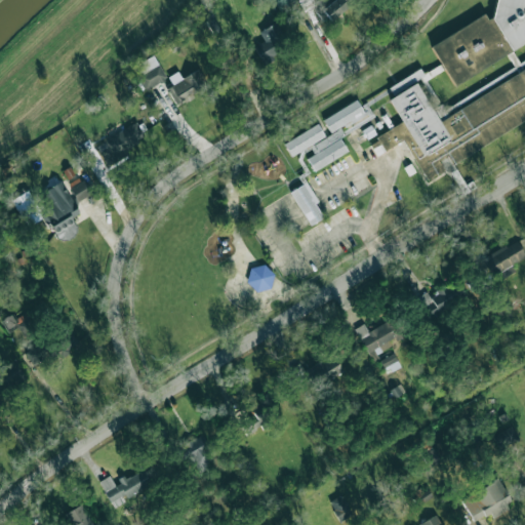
[(273,0),(279,10),(295,1),(294,0),(273,0)]
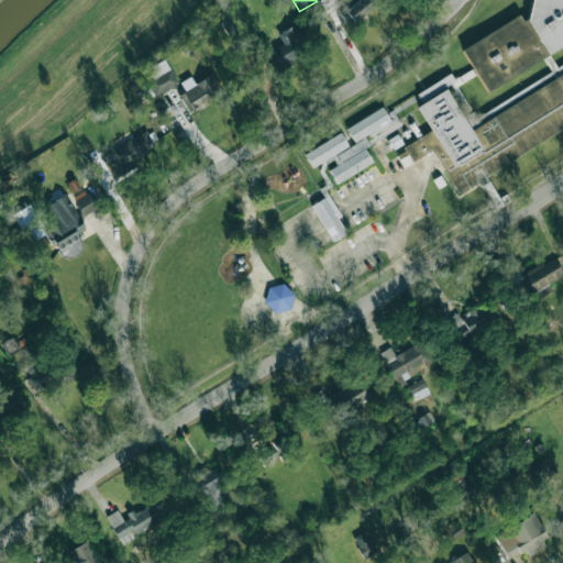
[(375,4),(371,0),(356,0),(345,11),(355,22),(375,4)]
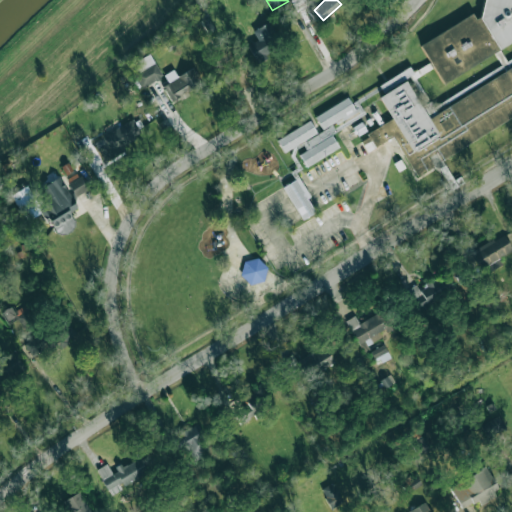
[(511,41),(444,84),(421,46),(472,14),(476,20),(482,19),(486,0),(511,0),(511,118),(417,178),(393,136),(367,152),(360,137),(389,120),(380,99),(403,84),(430,118),(511,67),(511,41)]
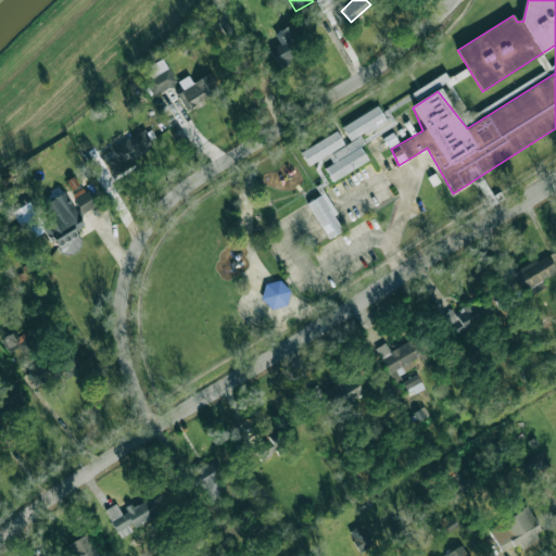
[(277,66),(307,49),(291,23),(274,34),(279,42),(267,50),(277,66)]
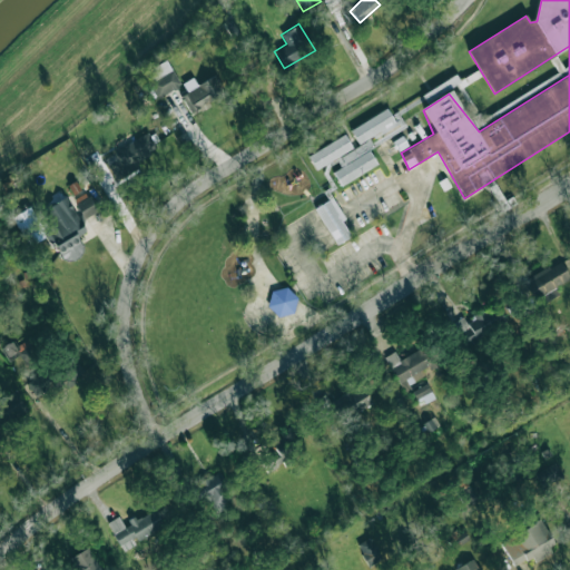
[(180,87),(168,60),(145,70),(156,97),(180,87)]
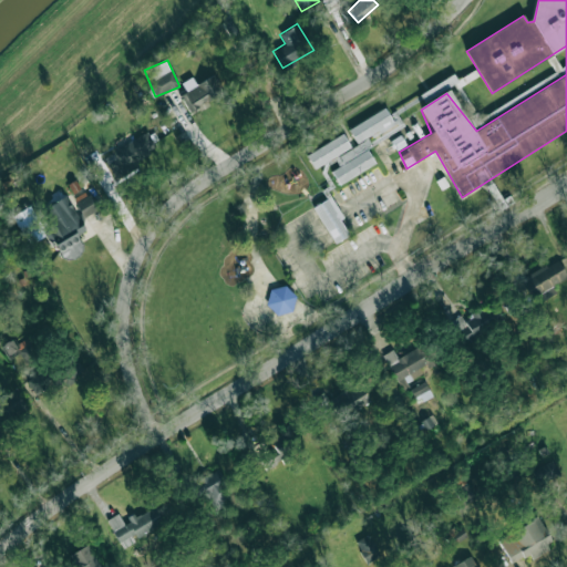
[(186,92),(181,94),(186,109),(223,94),(216,74),(195,83),(193,78),(182,81),(186,92)]
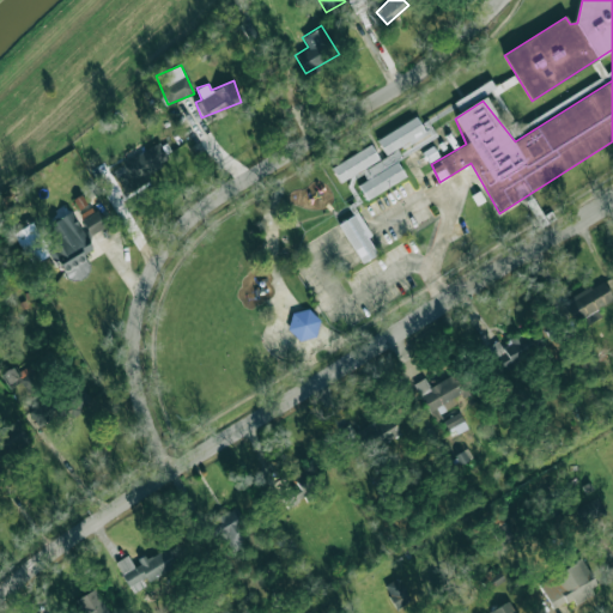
[(376,138),(386,157),(360,169),(366,180),(358,184),(365,199),(405,177),(396,161),(401,158),(398,150),(426,135),(417,116),(376,138)]
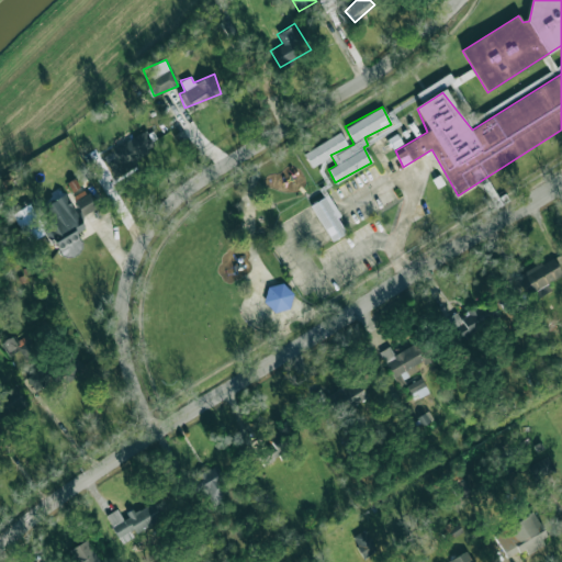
[(102,154),(112,175),(157,152),(146,131),(102,154)]
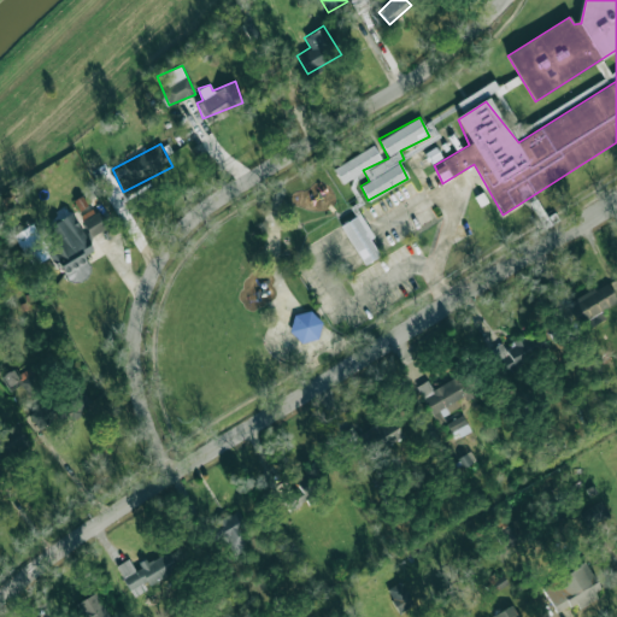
[(381,160),(372,145),(333,168),(341,183),(381,160)]
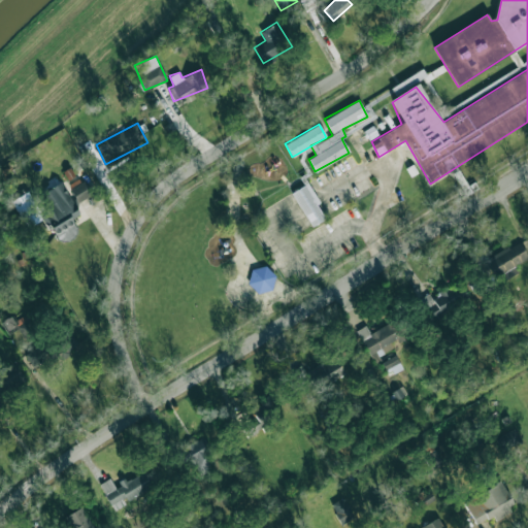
[(75,201),(89,196),(84,180),(69,186),(75,201)]
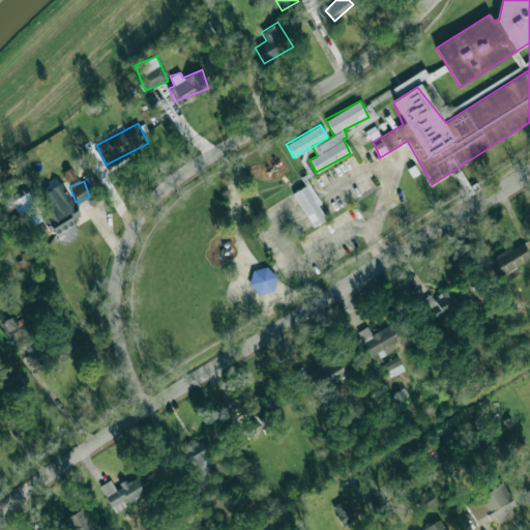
[(11,200),(25,229),(47,219),(58,244),(78,235),(71,219),(78,216),(62,182),(43,190),(52,209),(39,215),(29,192),(11,200)]
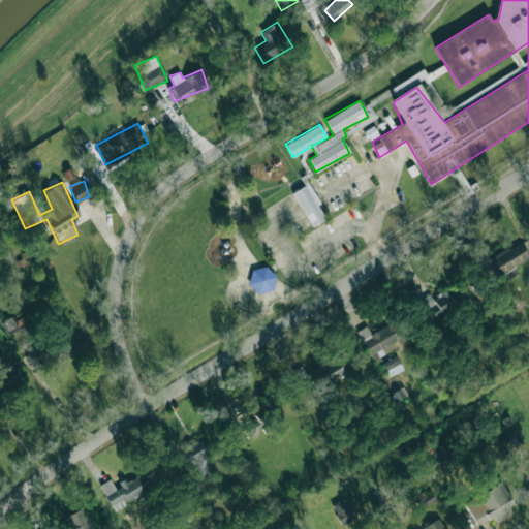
[(327,218),(307,184),(292,192),(311,226),(327,218)]
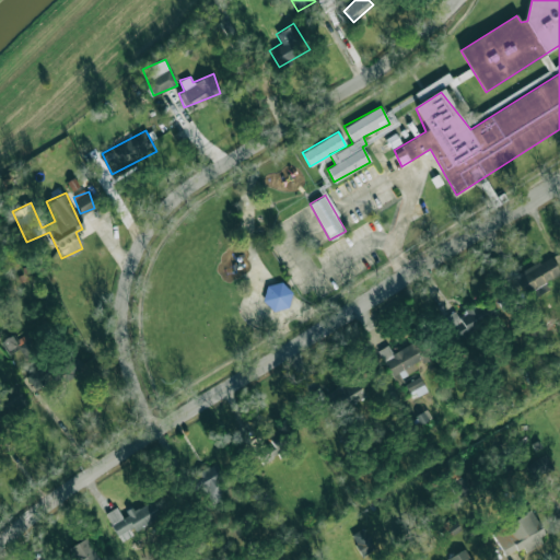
[(549,289),(545,282),(559,273),(550,255),(521,272),(535,296),(549,289)]
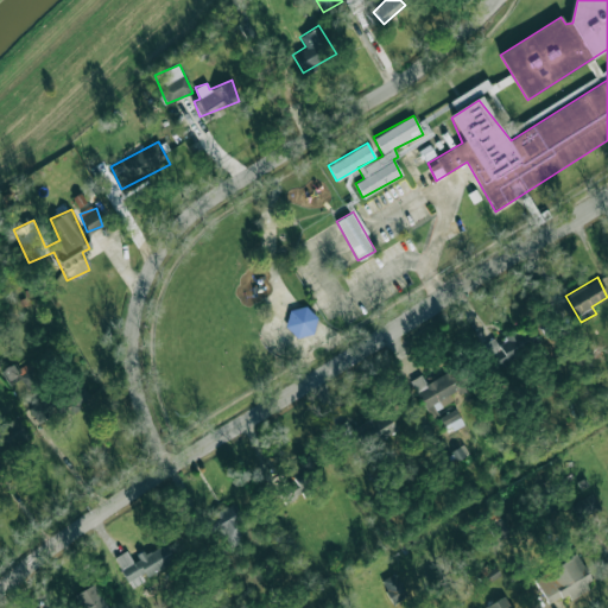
[(285,311),(292,339),(317,333),(309,304),(285,311)]
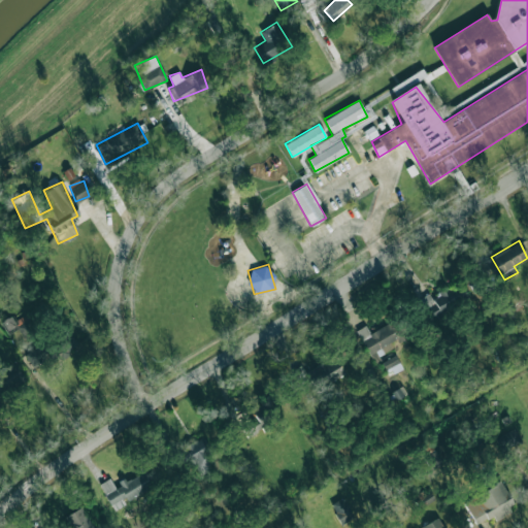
[(429,321),(467,297),(458,281),(431,297),(428,293),(417,300),(429,321)]
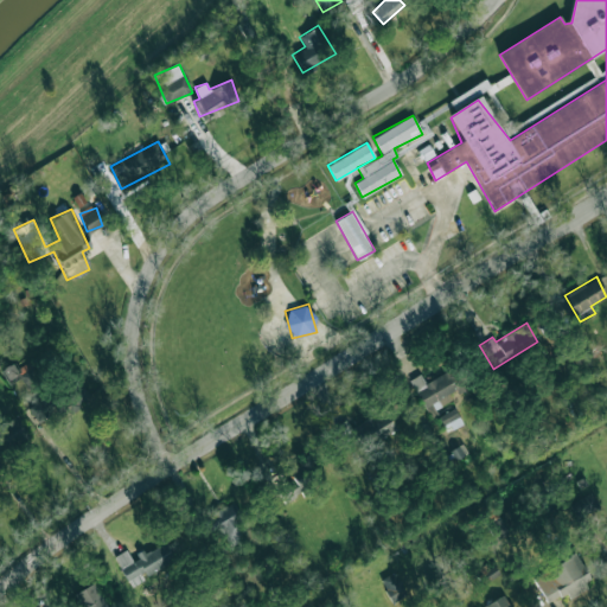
[(7,382),(18,377),(12,364),(1,369),(7,382)]
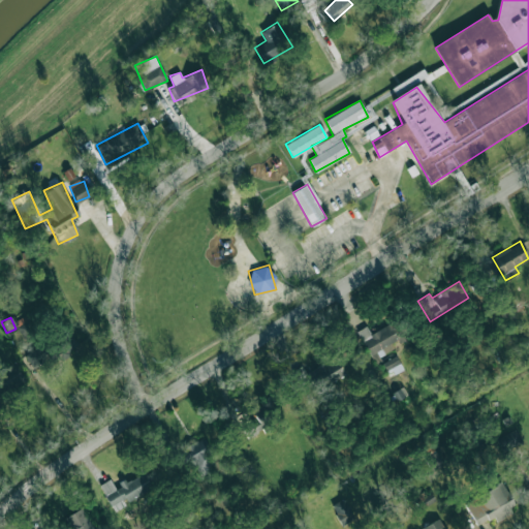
[(399,345),(387,324),(371,334),(367,325),(358,331),(373,359),(399,345)]
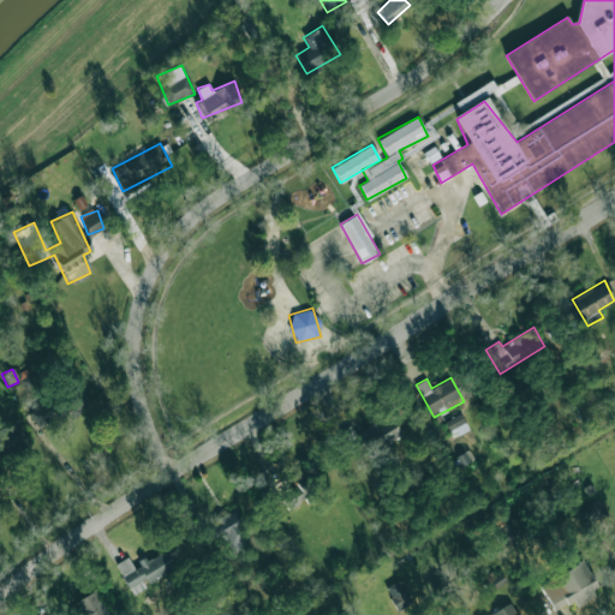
[(54,417),(46,402),(23,416),(31,429),(54,417)]
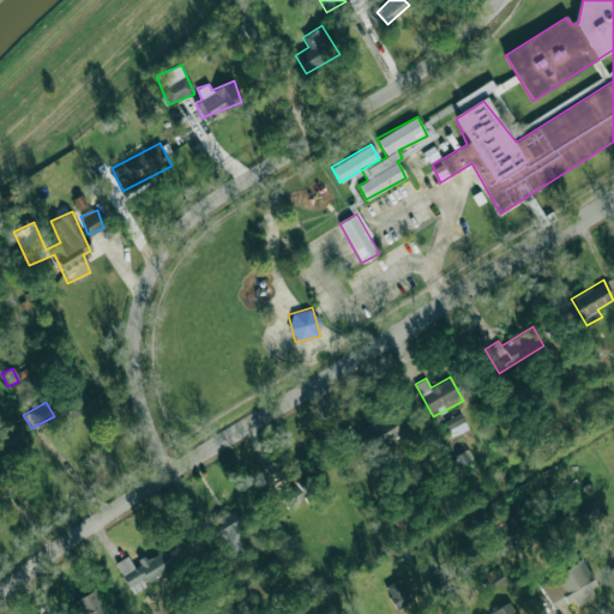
[(453,437),(469,428),(459,411),(445,421),(453,437)]
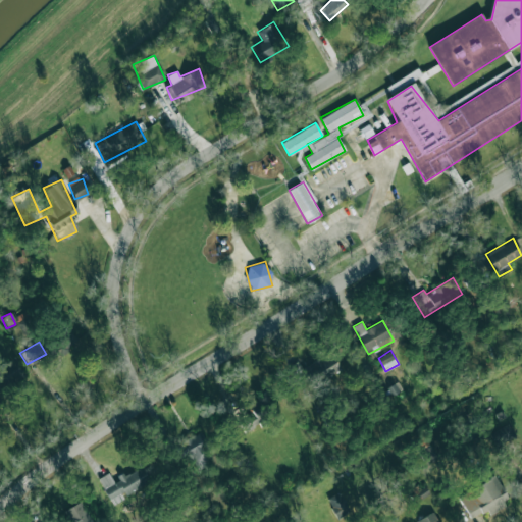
[(302,369),(298,362),(290,367),(304,390),(341,368),(330,352),(302,369)]
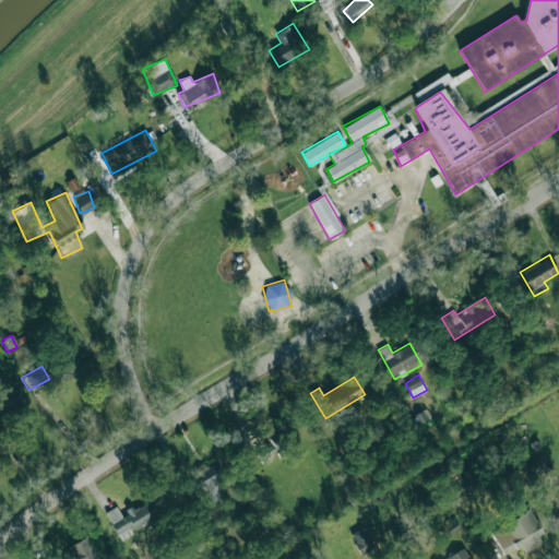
[(198,489),(203,486),(211,501),(229,491),(213,463),(190,475),(198,489)]
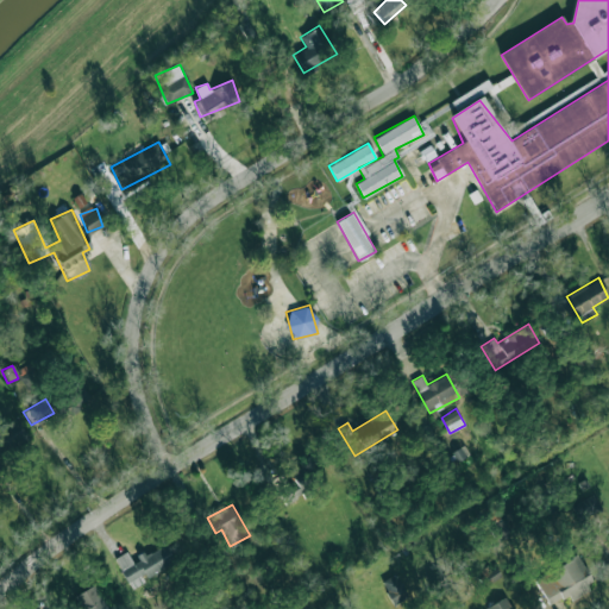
[(510,534),(501,519),(488,527),(496,542),(510,534)]
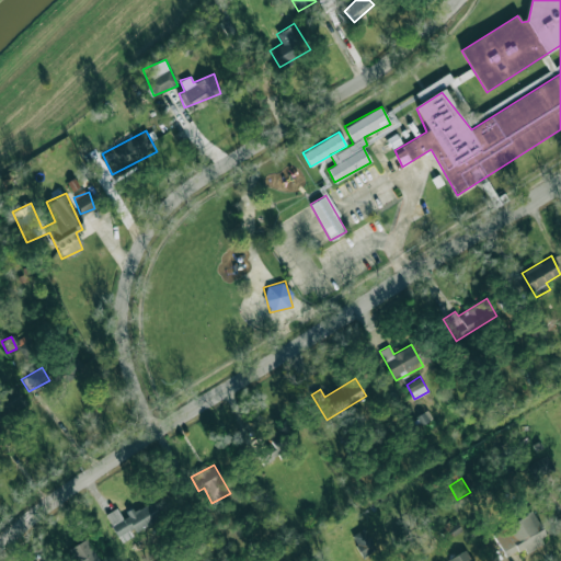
[(105,514),(121,542),(135,535),(134,533),(162,516),(153,499),(122,516),(116,507),(105,514)]
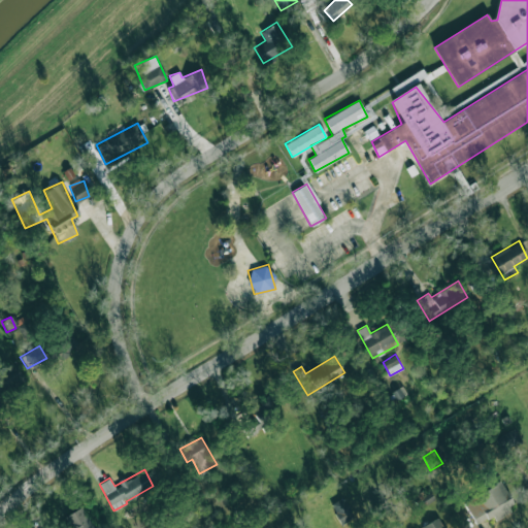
[(463,500),(474,525),(493,516),(494,518),(515,508),(502,482),(463,500)]
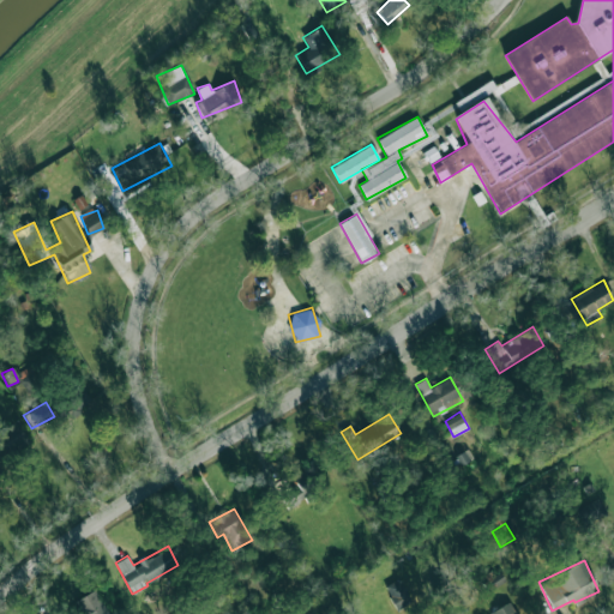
[(503,582),(494,567),(481,576),(489,590),(503,582)]
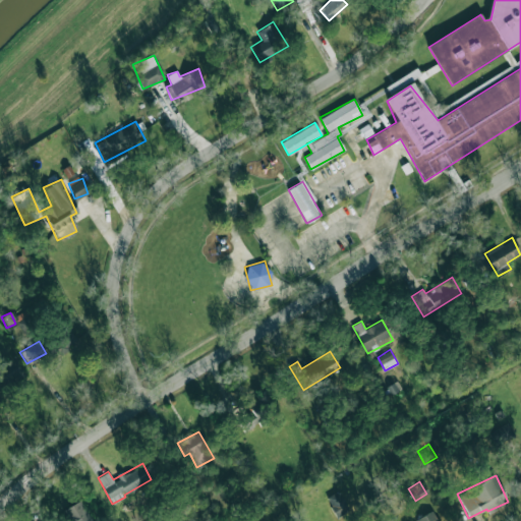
[(326,498),(337,517),(349,510),(338,490),(326,498)]
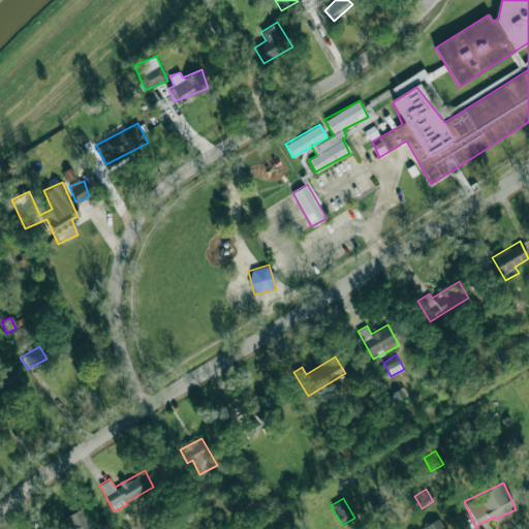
[(61,518),(66,528),(93,528),(83,507),(61,518)]
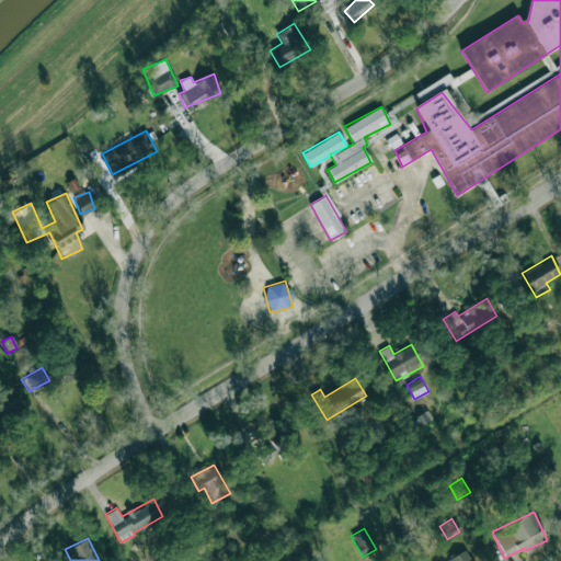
[(447,559),(448,560),(471,560),(466,549),(447,559)]
